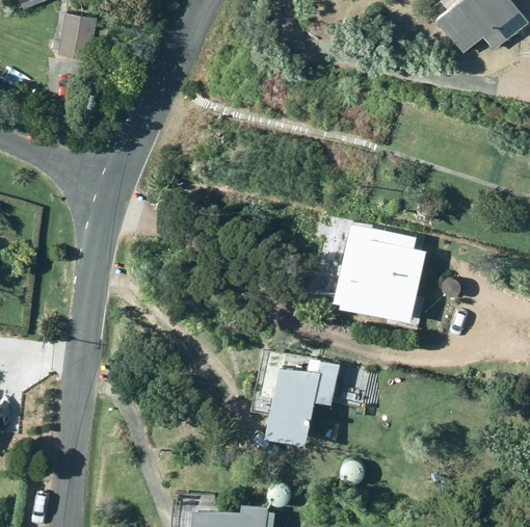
[(480,41),(491,55),(526,27),(504,0),(455,0),(434,17),(462,54),(480,41)]
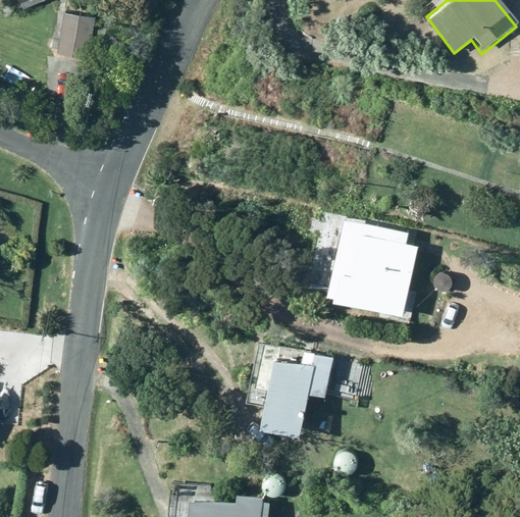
[(64,9),(57,50),(87,55),(93,14),(64,9)]
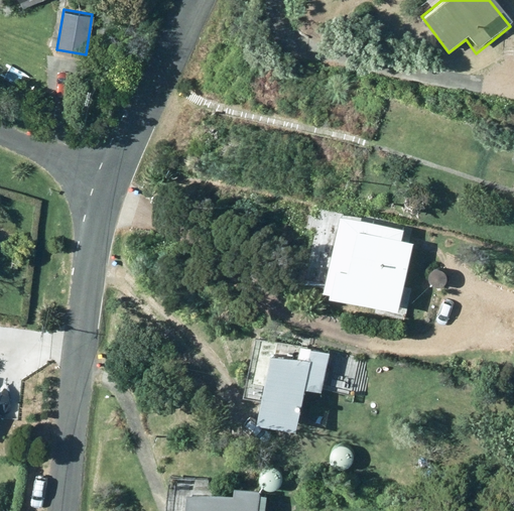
[(358,238),(348,278),(336,275),(330,301),(395,317),(412,252),(358,238)]
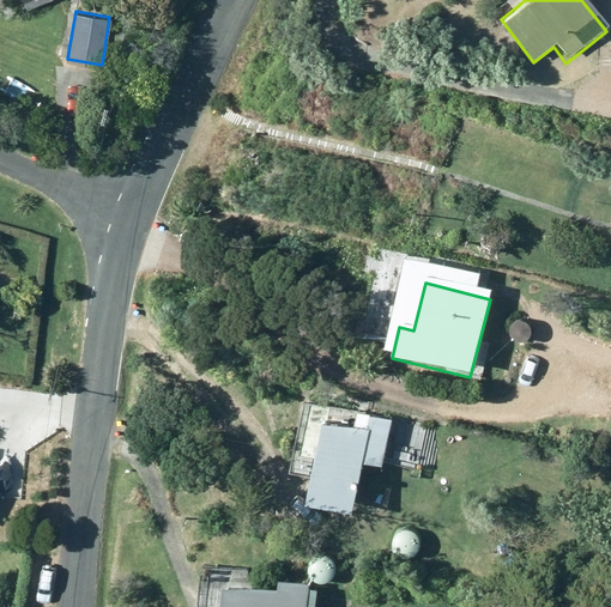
[(354,430),(321,423),(304,504),(354,515),(363,469),(380,473),(389,431),(355,424),(354,430)]
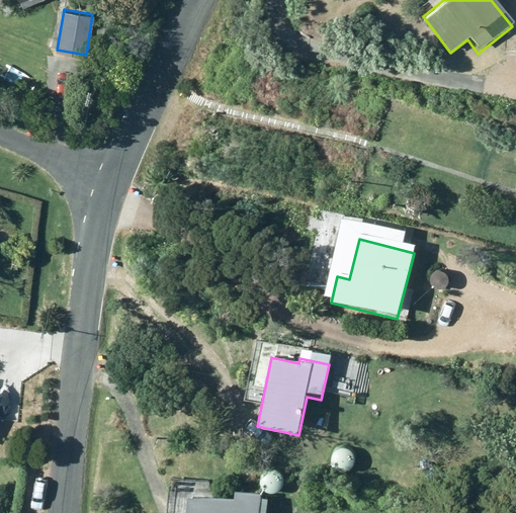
[(279,512),(280,511),(259,508),(260,503),(235,501),(234,507),(207,504),(208,499),(189,498),(186,512),(279,512)]
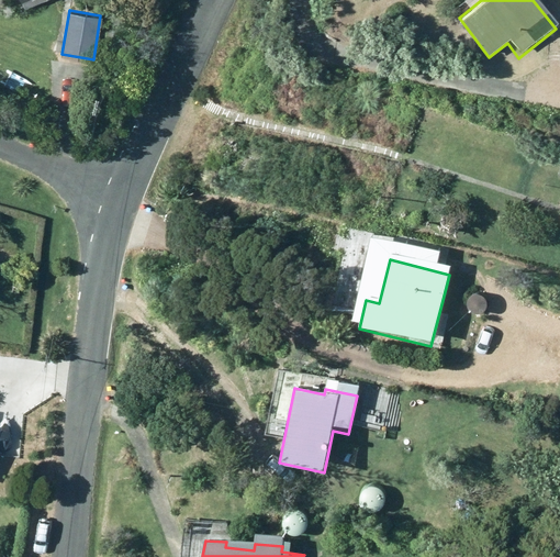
All buildings are outlined.
